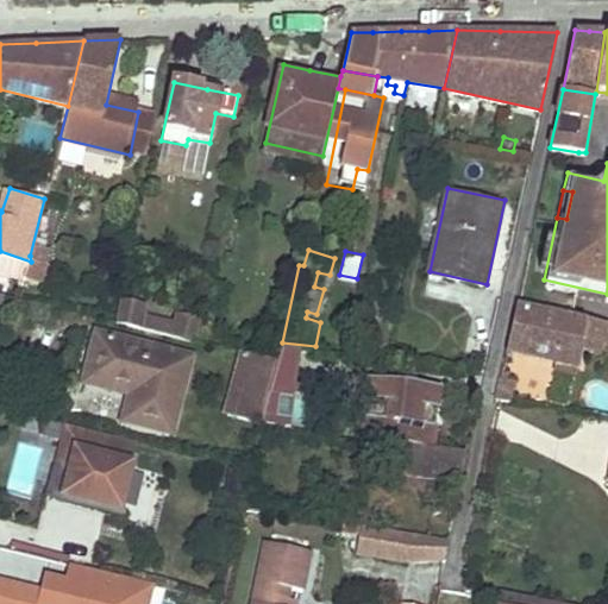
[(30,256),(31,262),(25,277),(41,281),(46,262),(30,256)]
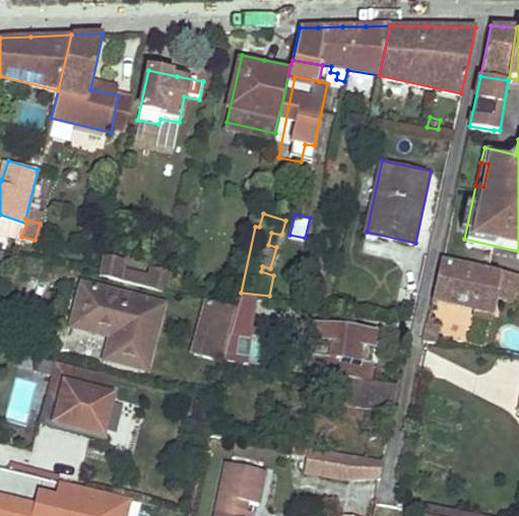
[(125,265),(126,257),(104,252),(101,272),(123,277),(125,265)]
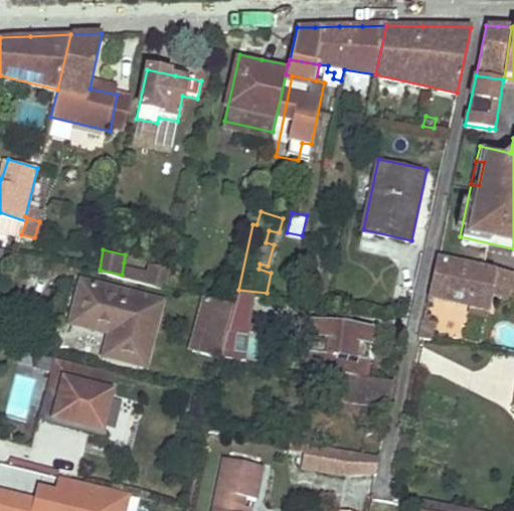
[(513,270),(437,253),(429,294),(473,303),(475,296),(495,300),(497,292),(513,295),(513,270)]
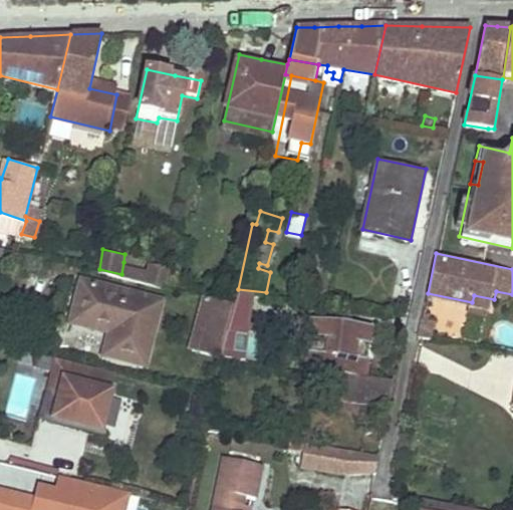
[(144,280),(147,268),(123,262),(121,274),(144,280)]
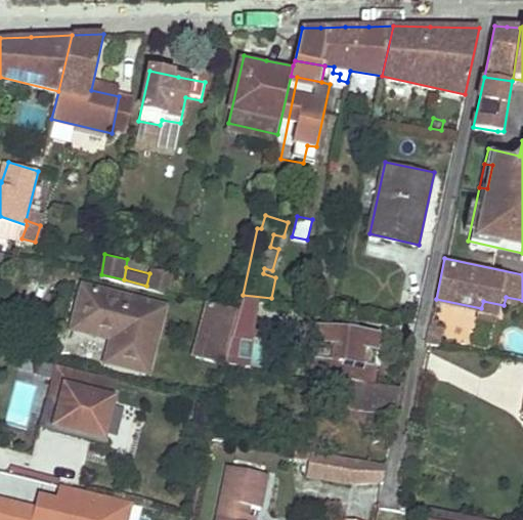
[(169,291),(173,271),(150,267),(149,273),(146,286),(169,291)]
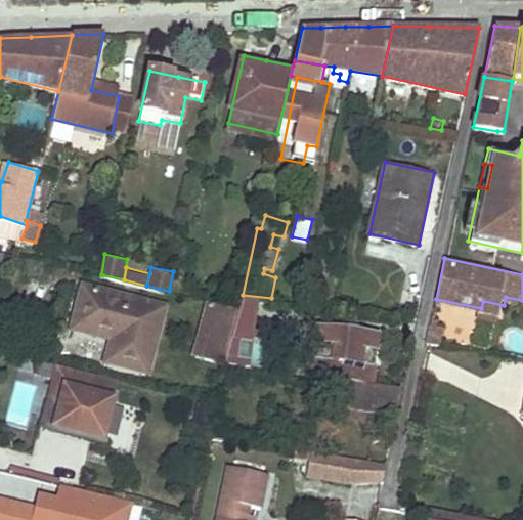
[(173,271),(169,291),(182,295),(186,274),(173,271)]
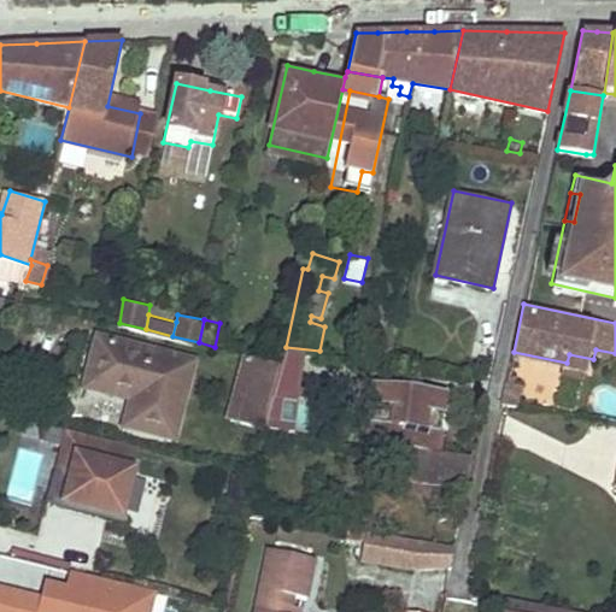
[(193,360),(99,336),(87,383),(133,395),(125,422),(174,435),(193,360)]
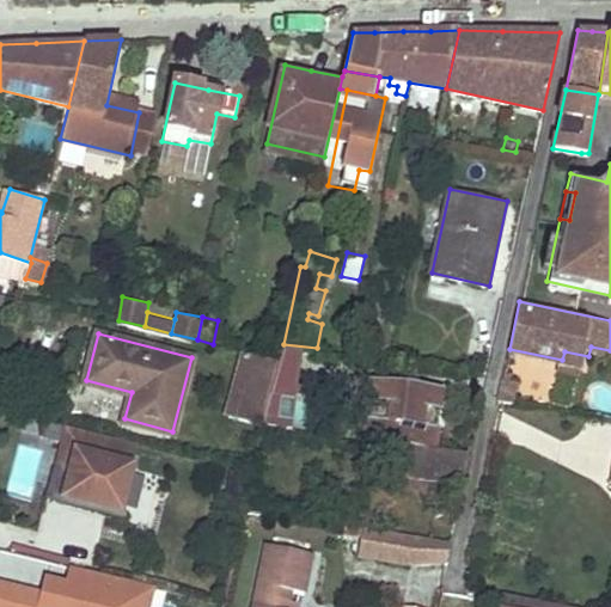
[(227,411),(239,415),(256,354),(242,350),(227,411)]
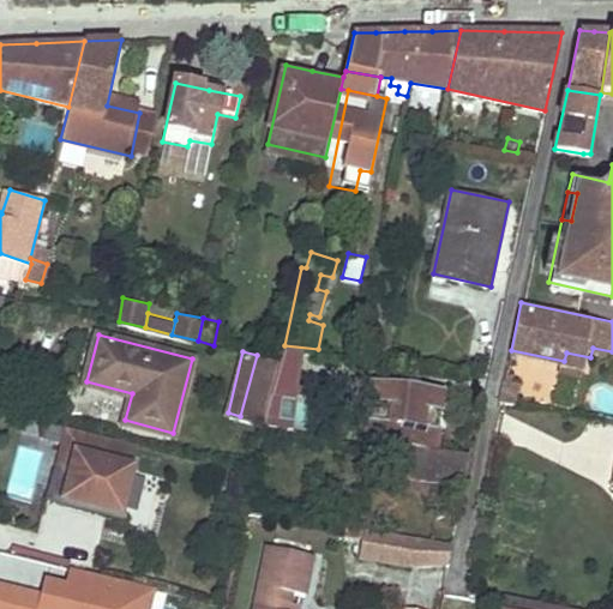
[(240,416),(264,423),(276,380),(281,361),(257,355),(240,416)]
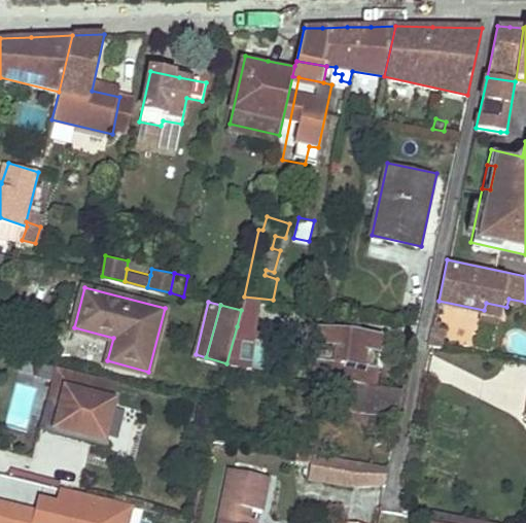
[(374,384),(380,333),(305,323),(303,342),(318,343),(315,376),(350,381),(374,384)]
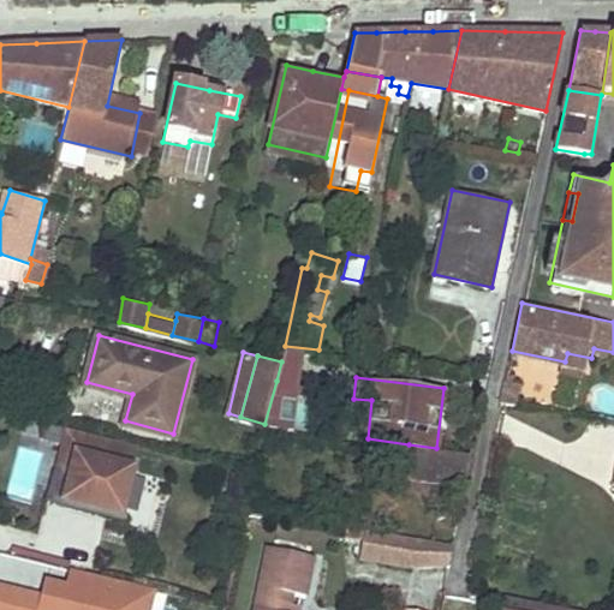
[(506,380),(501,399),(517,402),(522,383),(506,380)]
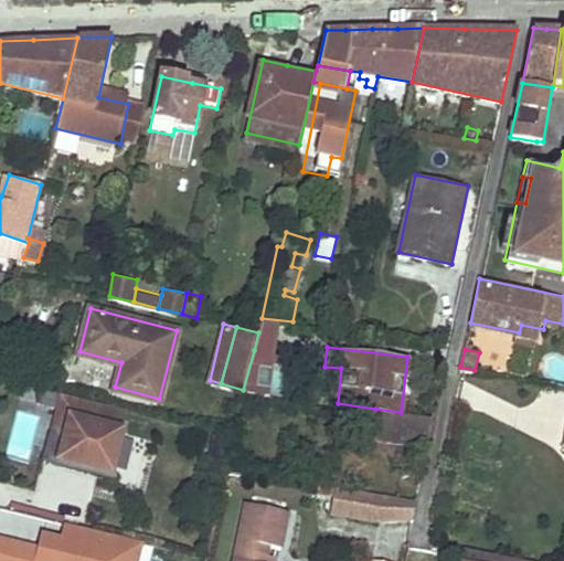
[(511,394),(513,377),(498,374),(496,392),(511,394)]
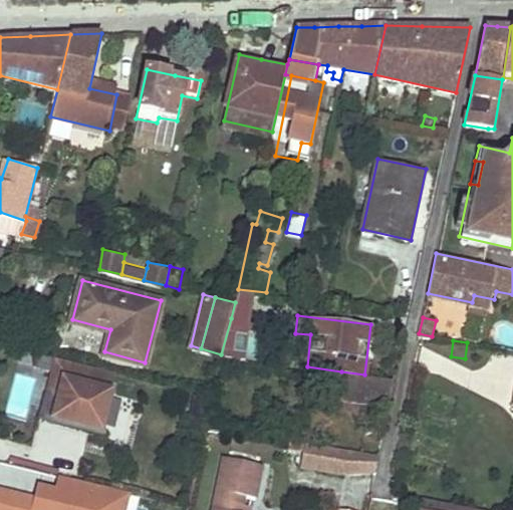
[(364,374),(341,371),(338,395),(389,402),(393,377),(364,374)]
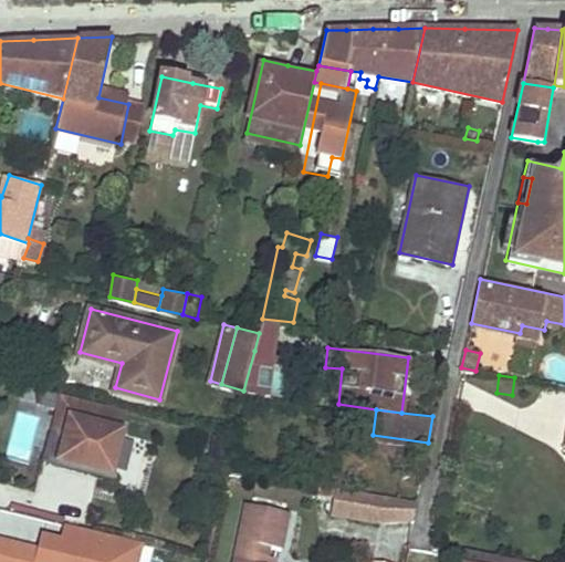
[(61,459),(111,471),(122,429),(71,416),(61,459)]
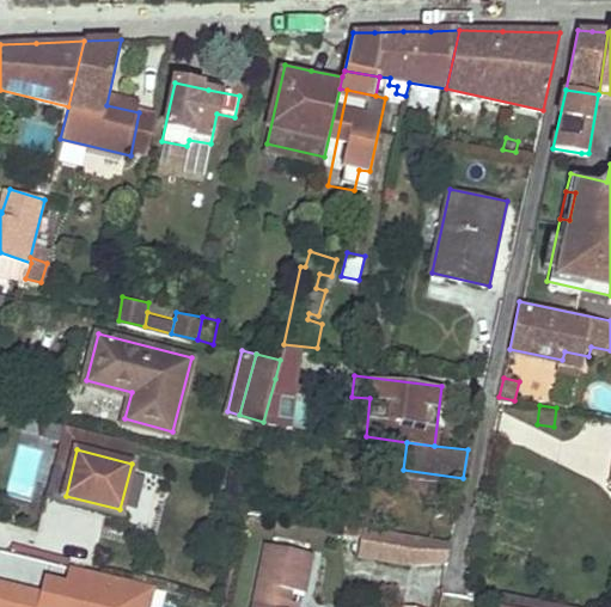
[(422,559),(450,556),(452,540),(364,526),(360,552),(396,558),(422,559)]
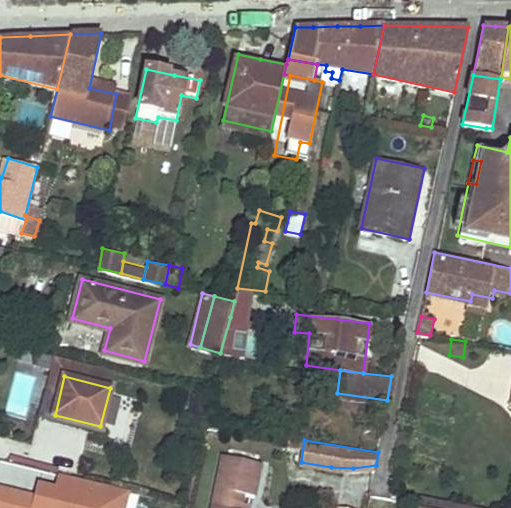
[(256,495),(262,461),(223,454),(212,507),(240,507),(244,493),(256,495)]
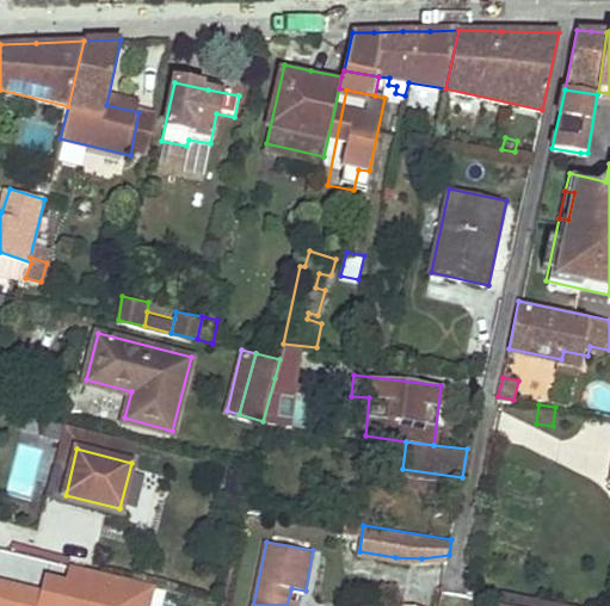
[(0,575),(0,605),(149,605),(155,583),(72,563),(69,574),(43,568),(39,585),(0,575)]
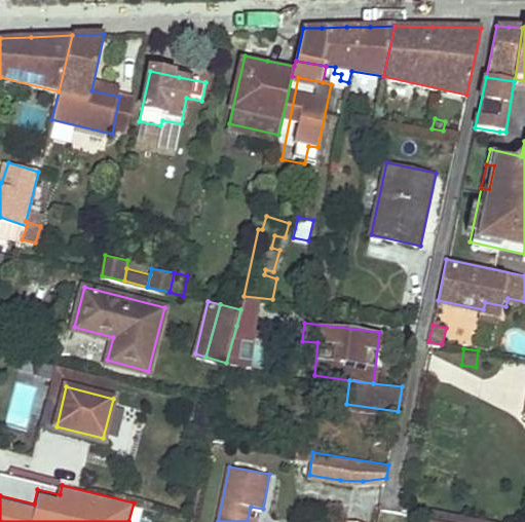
[(432,516),(430,521),(479,521),(481,517),(434,508),(432,516)]
